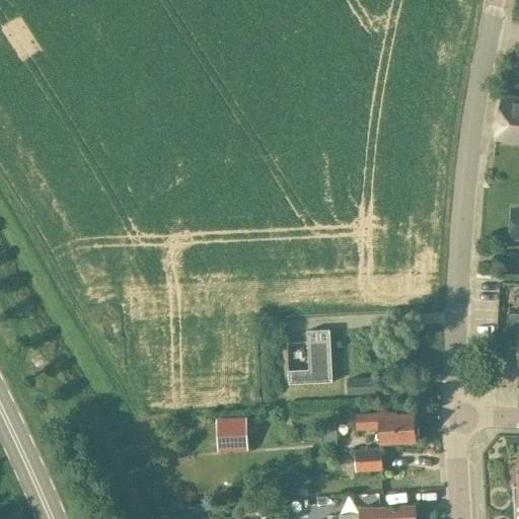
[(518,95),(502,93),(496,139),(518,142),(518,95)]
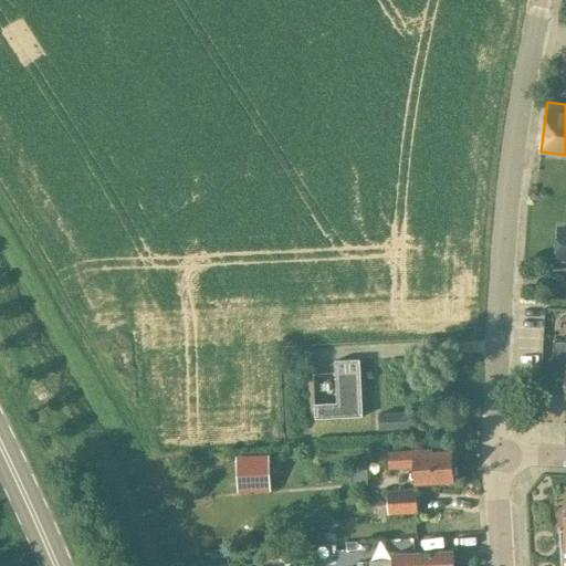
[(565,401),(565,343),(555,343),(554,370),(565,371),(565,401)]
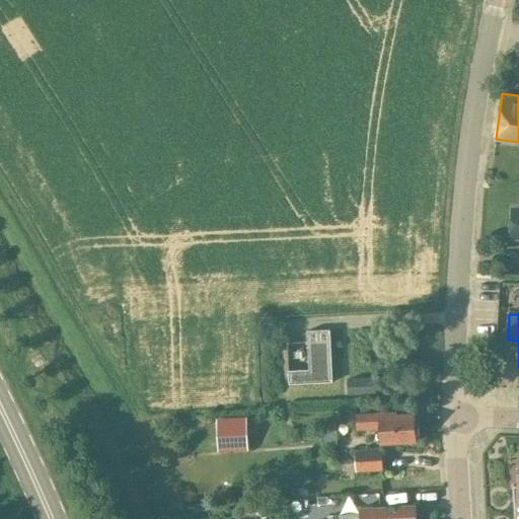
[(332,382),(329,330),(307,331),(309,370),(288,371),(289,384),(332,382)]
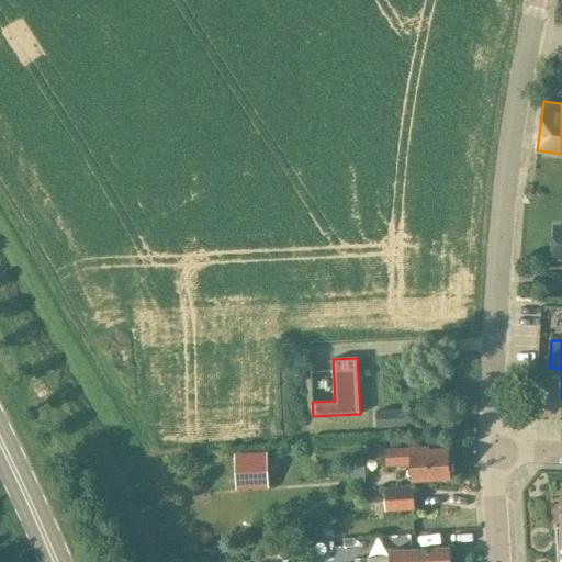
[(379,427),(406,426),(405,409),(378,411),(379,427)]
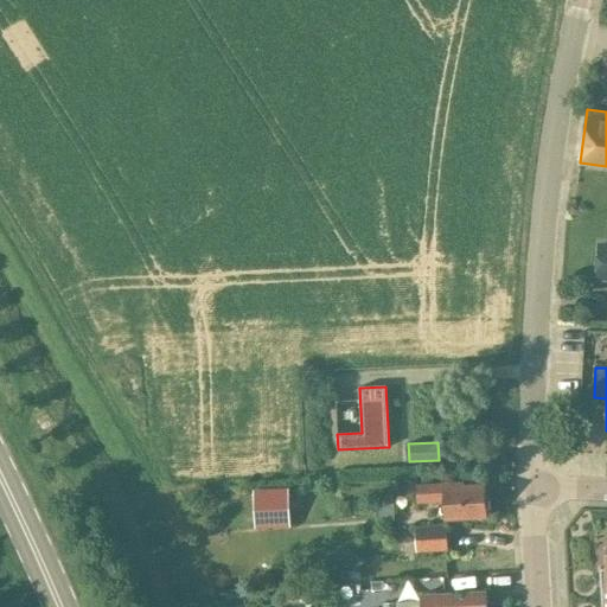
[(465,486),(465,481),(416,484),(417,503),(443,502),(445,519),(486,517),(484,485),(465,486)]
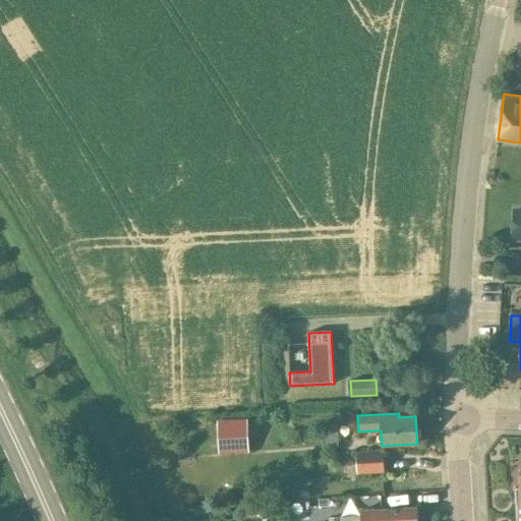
[(220,418),(218,418),(218,451),(247,450),(246,417),(220,418)]
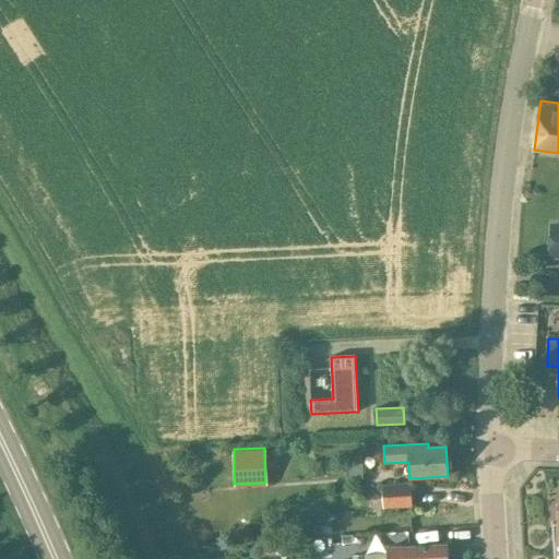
[(413,507),(412,487),(383,488),(384,508),(413,507)]
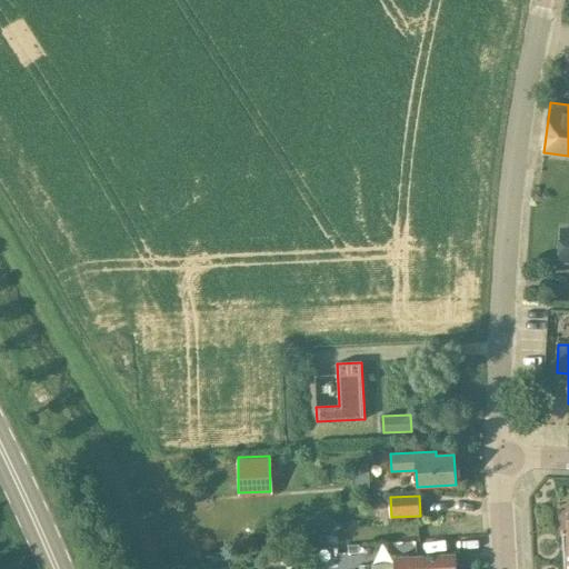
[(457,568),(456,555),(395,559),(395,561),(395,568),(457,568)]
